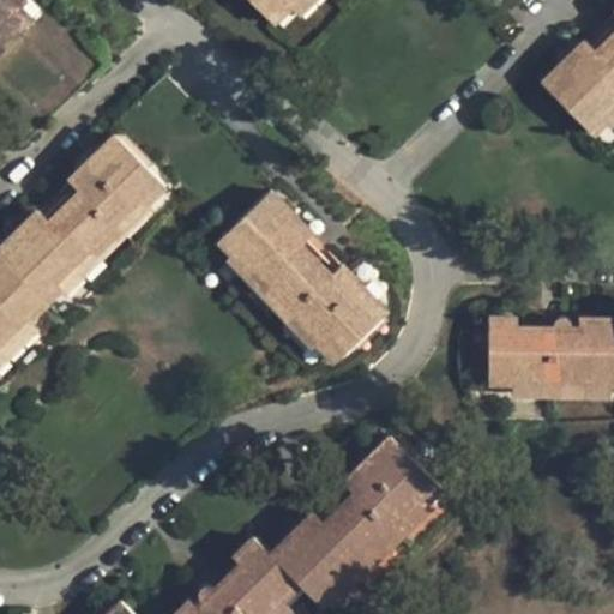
[(0,0),(0,122),(23,145),(106,62),(49,6),(36,20),(23,6),(16,0),(0,0)]
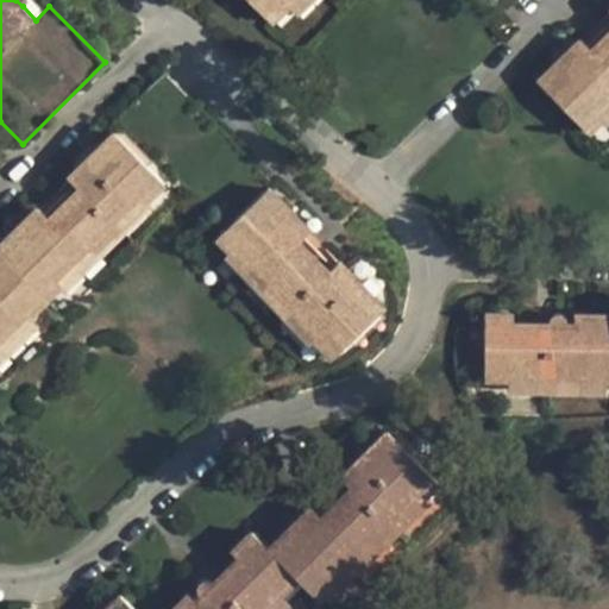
[(251,0),(274,23),(296,0),(251,0)]
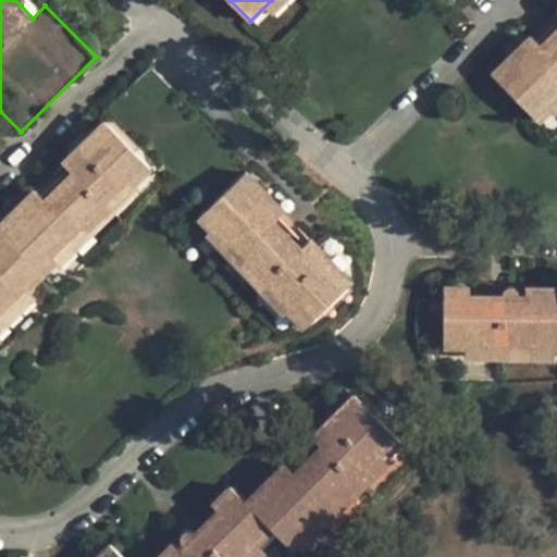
[(556,19),(551,25),(556,32),(556,41),(547,51),(535,39),(531,34),(493,73),(525,107),(539,120),(552,107),(548,103),(556,95),(556,19)]
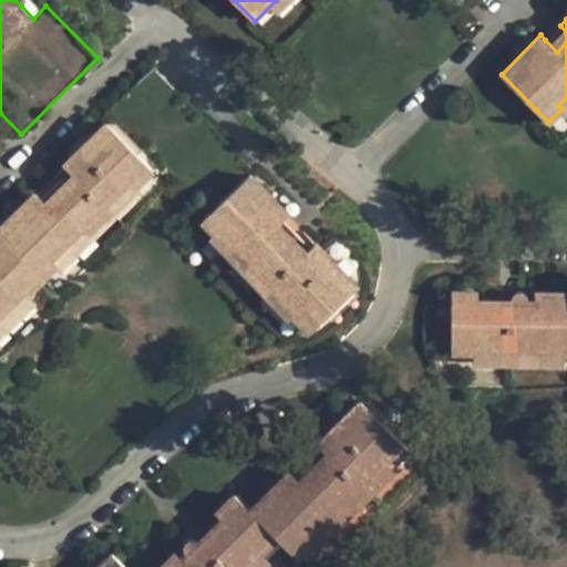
[(566,32),(560,26),(545,40),(557,52),(566,42),(566,32)]
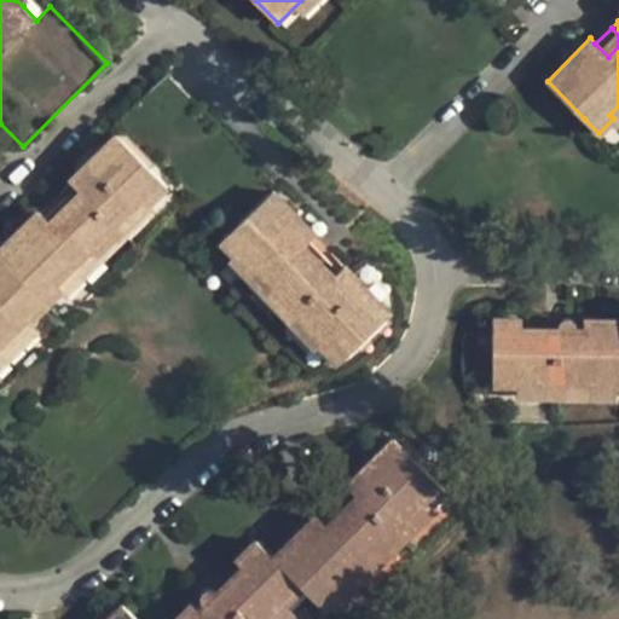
[(279,185),(169,74),(113,129),(117,134),(70,180),(76,186),(62,201),(74,214),(58,229),(46,214),(40,210),(0,249),(0,256),(1,258),(0,258),(0,352),(62,291),(58,289),(90,258),(96,262),(121,239),(114,232),(149,200),(152,203),(169,186),(236,254),(238,252),(272,285),(264,291),(287,316),(295,308),(327,341),(322,345),(341,364),(392,313),(347,266),(342,271),(327,255),(313,268),(299,253),(312,241),(317,235),(275,190),(279,185)]
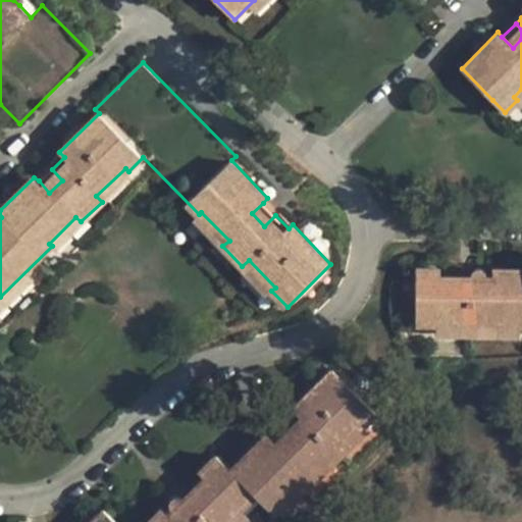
[(125,168),(96,196),(102,202),(104,204),(133,176),(128,171),(125,168)]
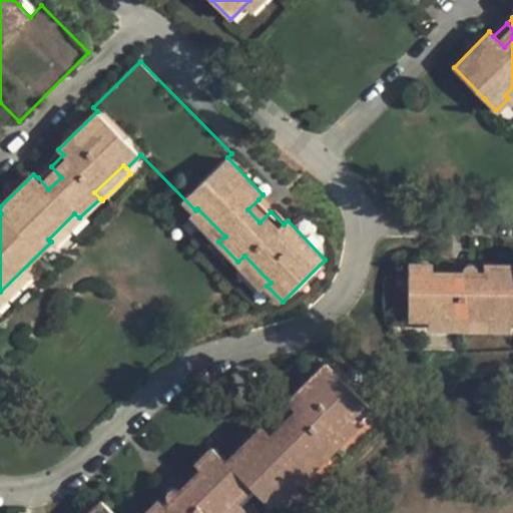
[(51,166),(38,177),(48,189),(61,177),(51,166)]
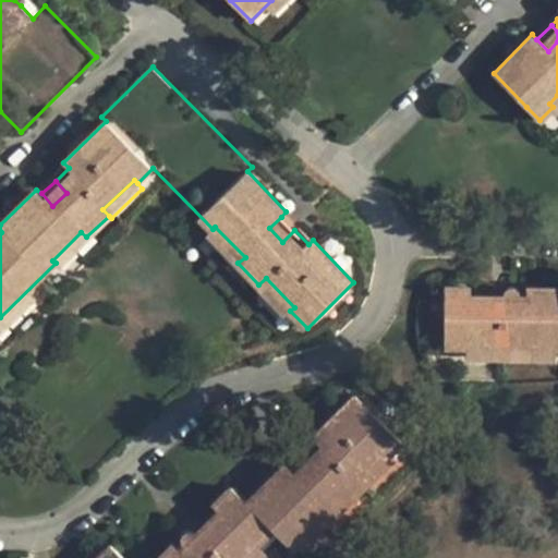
[(294,230),(281,217),(269,228),(282,242),(294,230)]
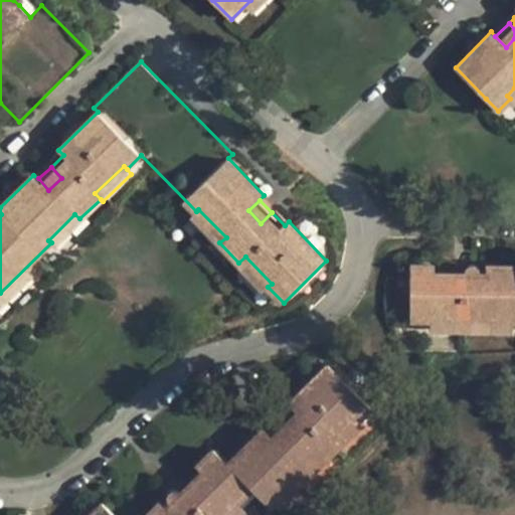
[(226,237),(198,209),(196,211),(190,217),(218,244),(219,242),(226,237)]
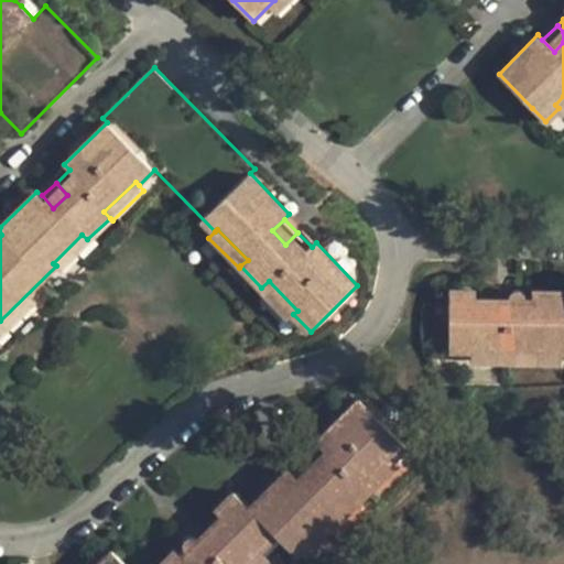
[(82,235),(53,263),(56,266),(62,271),(90,242),(87,239),(82,235)]
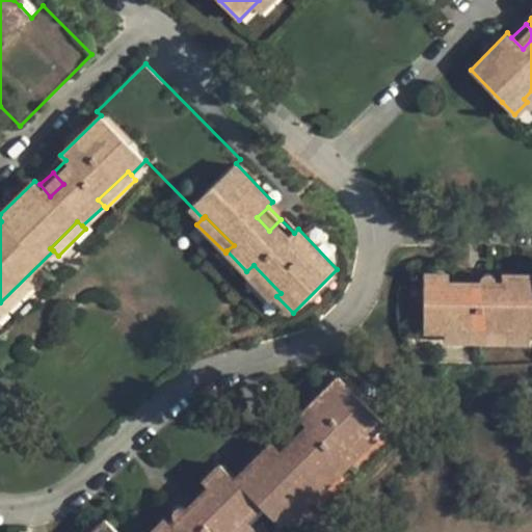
[(281,293),(254,265),(246,271),(245,273),(271,300),(276,296),(281,293)]
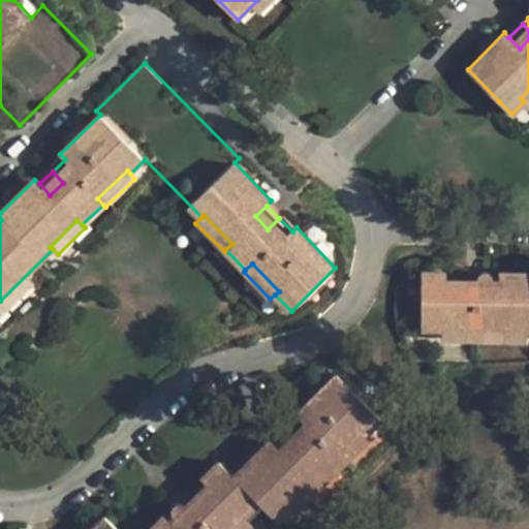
[(446,273),(422,273),(421,329),(528,329),(528,273),(499,273),(499,282),(493,281),(493,280),(492,278),(491,275),(489,274),(485,273),(483,273),(479,274),(477,276),(476,280),(476,282),(446,281),(446,273)]
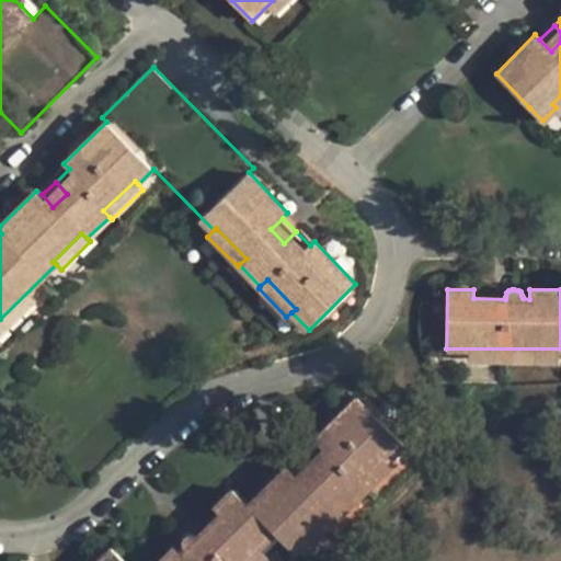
[(245,560),(276,531),(296,551),(308,539),(305,535),(334,507),(340,513),(362,492),(355,485),(382,457),(388,461),(404,445),(356,397),(315,438),(320,444),(306,457),(318,469),(304,483),(292,471),(287,465),(249,504),(233,490),(216,508),(220,514),(196,536),(193,534),(189,534),(185,535),(183,537),(181,539),(182,542),(182,545),(184,546),(179,551),(173,546),(158,560),(125,560),(112,547),(96,560),(245,560)]
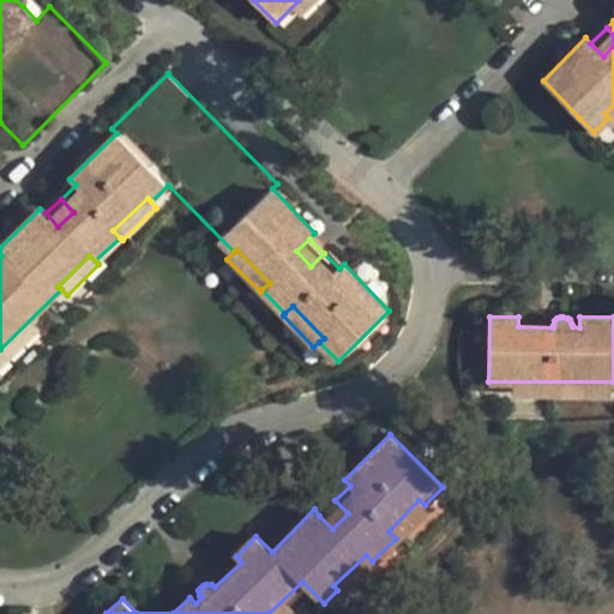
[(335,500),(319,516),(332,529),(348,513),(335,500)]
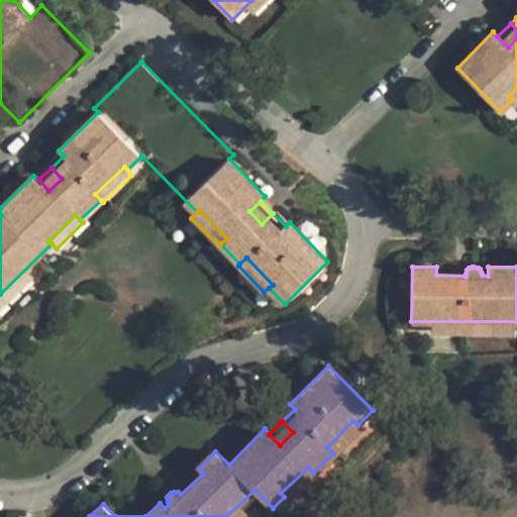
[(352,421),(327,447),(333,453),(335,454),(360,428),(357,425),(352,421)]
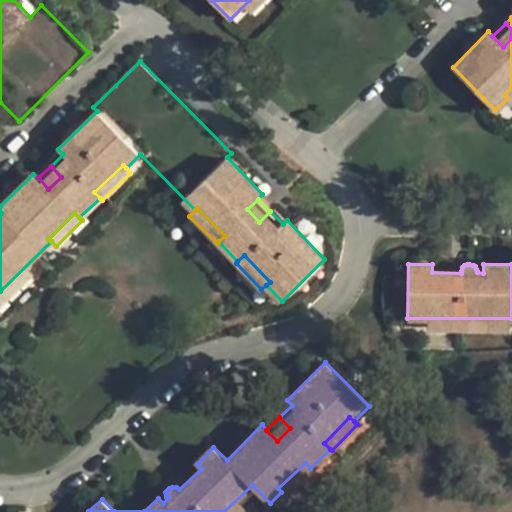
[(305,463),(278,488),(281,492),(285,496),(312,470),(310,468),(305,463)]
